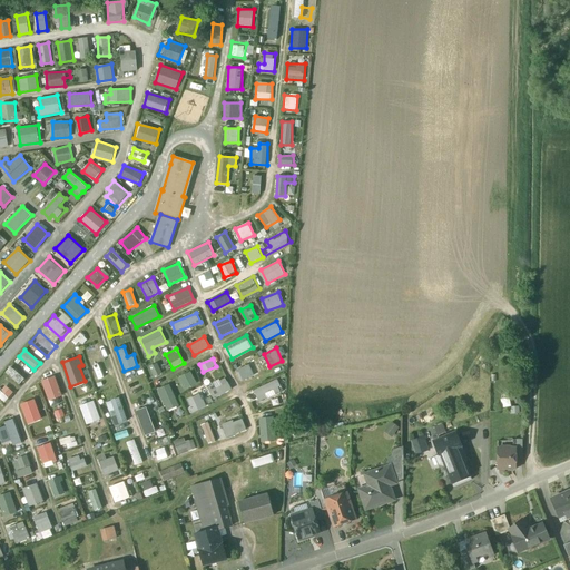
[(149,366),(155,376),(160,373),(156,363),(149,366)]
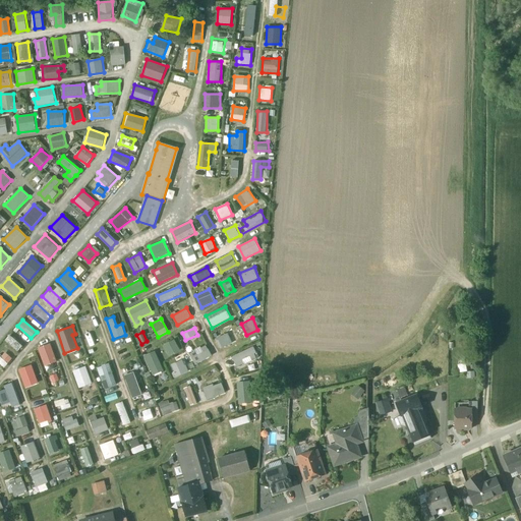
[(226,332),(215,338),(220,349),(231,344),(226,332)]
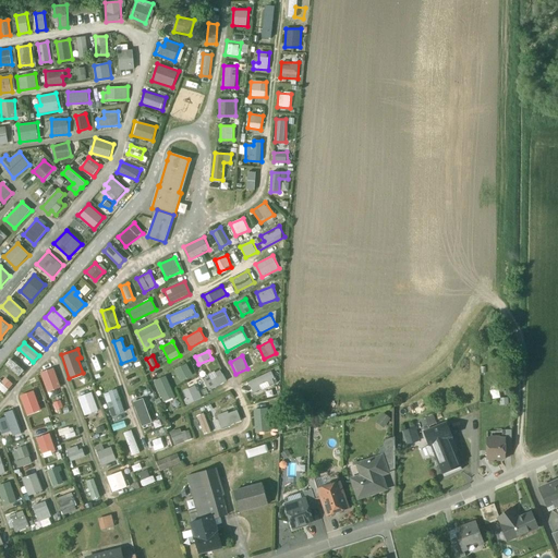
[(19,377),(24,371),(11,359),(5,364),(19,377)]
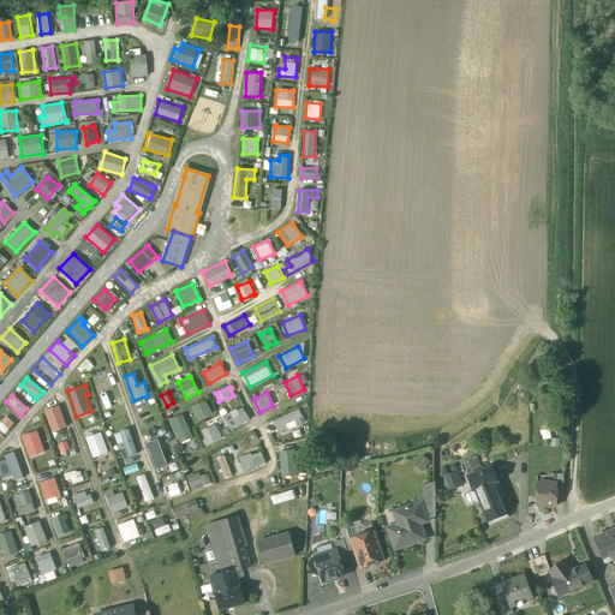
[(193,407),(199,421),(213,415),(207,400),(193,407)]
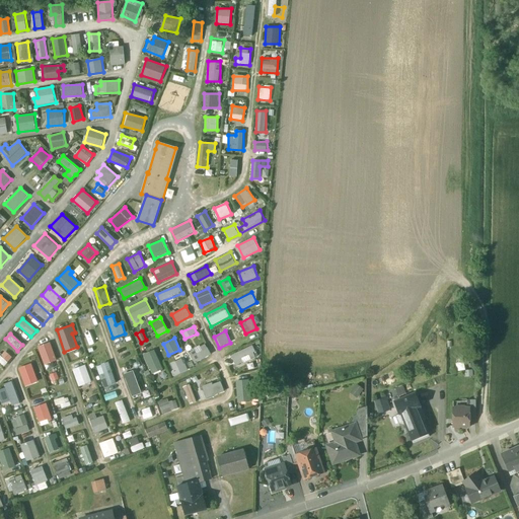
[(45,365),(57,360),(50,342),(36,347),(45,365)]
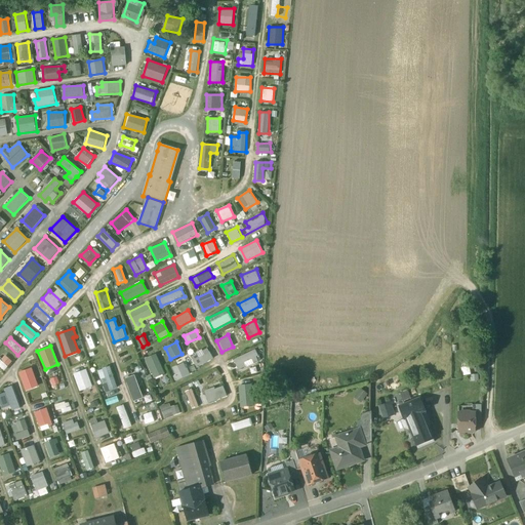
[(208,348),(191,356),(197,367),(214,358),(208,348)]
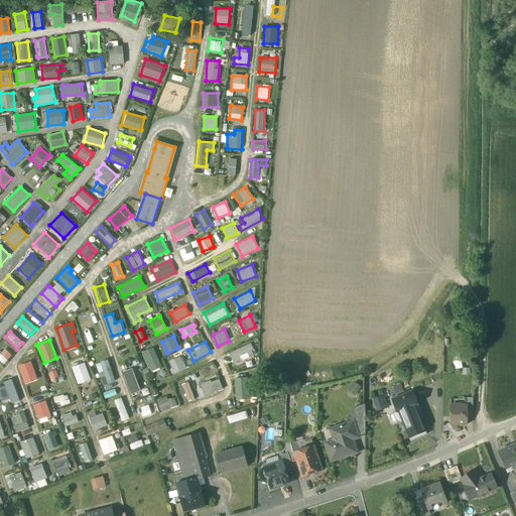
[(230,353),(234,364),(256,354),(252,344),(230,353)]
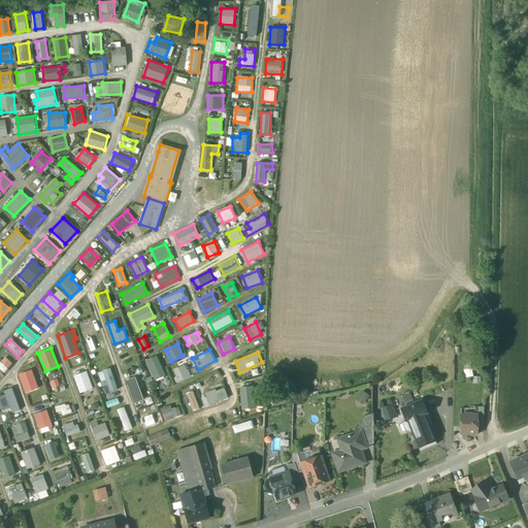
[(0,368),(4,372),(12,363),(4,356),(0,359),(0,368)]
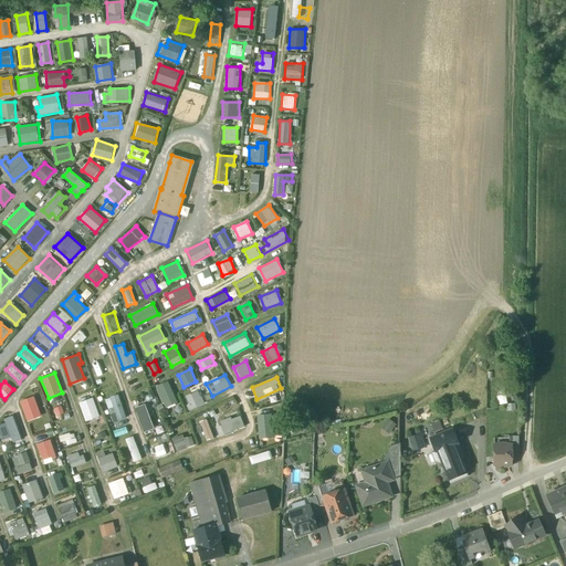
[(170,381),(158,385),(164,407),(176,404),(170,381)]
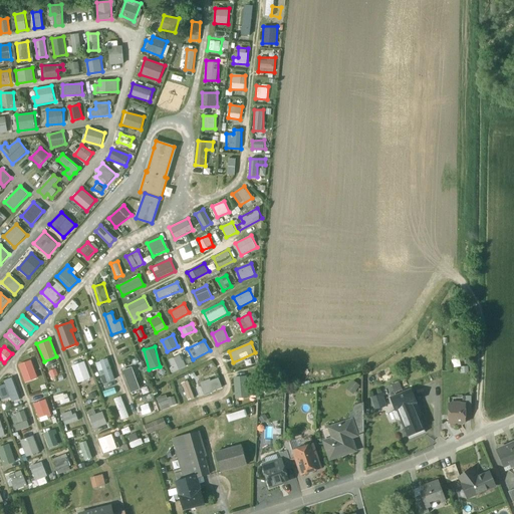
[(169,359),(174,371),(186,366),(182,354),(169,359)]
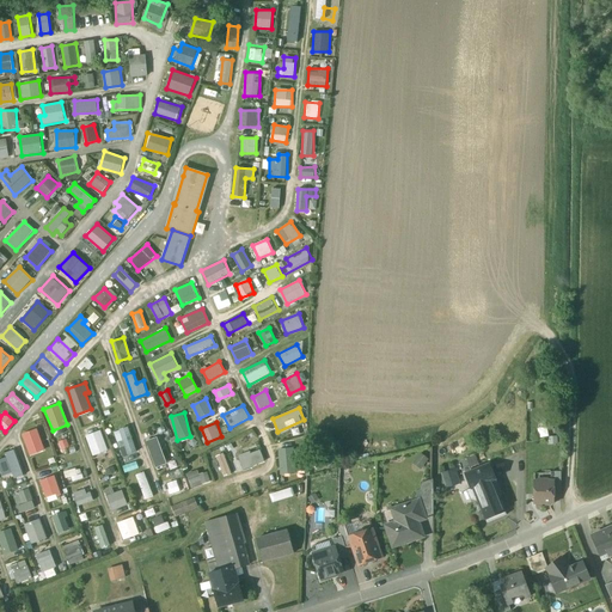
[(31,456),(46,450),(37,428),(22,434),(31,456)]
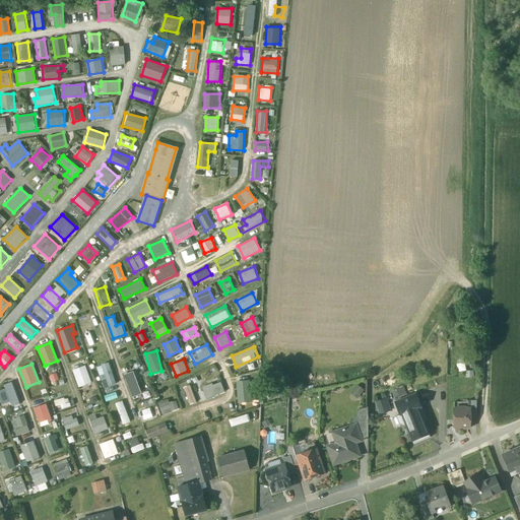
[(78,387),(91,383),(85,366),(73,370),(78,387)]
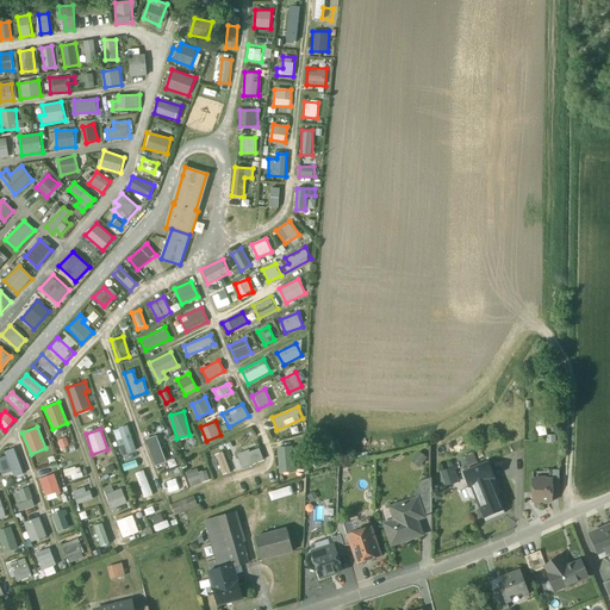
[(155,466),(168,462),(157,435),(145,440),(155,466)]
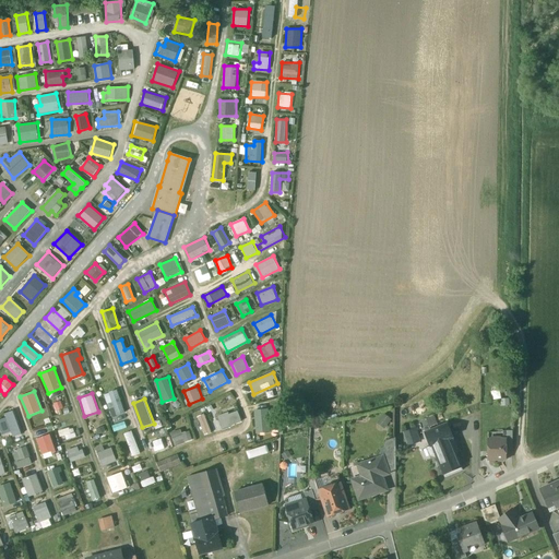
[(106,412),(110,423),(122,419),(119,407),(106,412)]
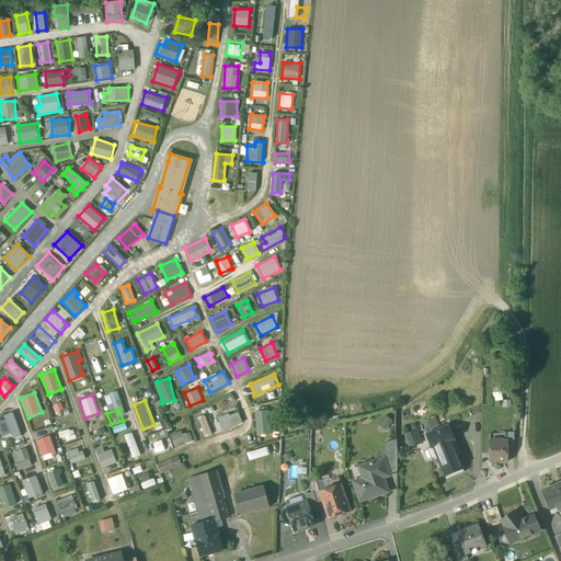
[(256,411),(258,435),(272,434),(270,410),(256,411)]
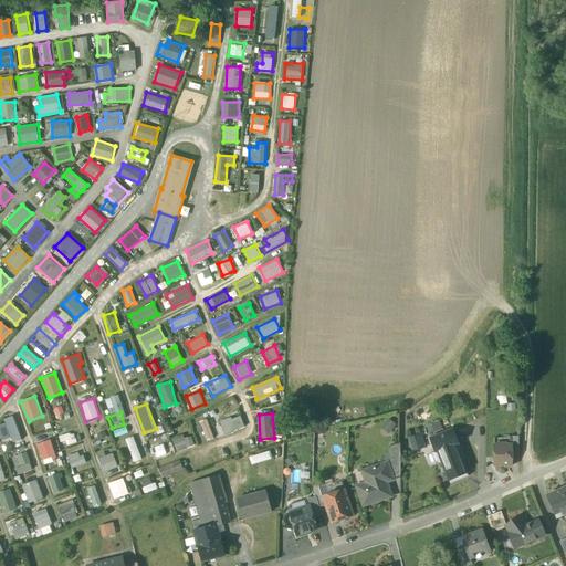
[(220,422),(224,435),(245,427),(241,415),(220,422)]
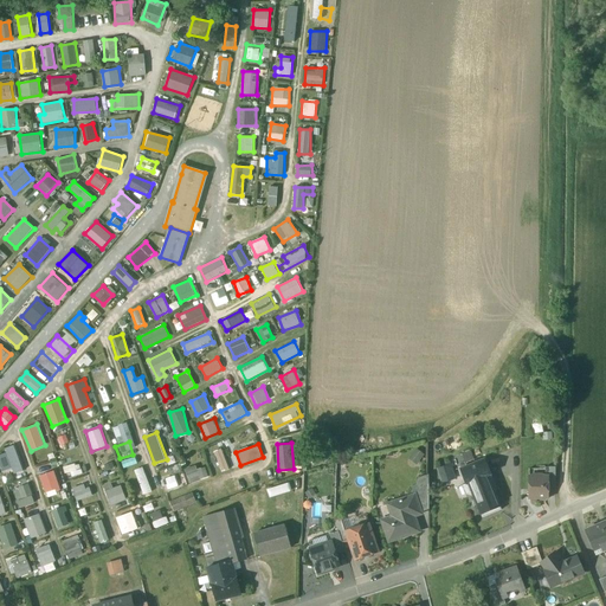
[(15,445),(6,447),(8,458),(2,461),(5,468),(12,466),(14,474),(24,470),(15,445)]
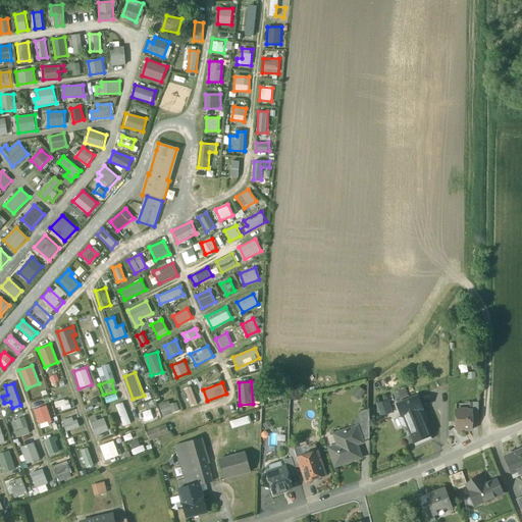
[(192,386),(185,388),(192,406),(198,404),(192,386)]
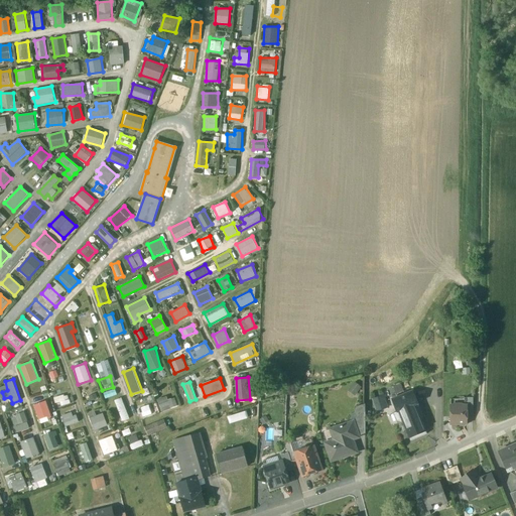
[(355,394),(361,387),(357,384),(351,391),(355,394)]
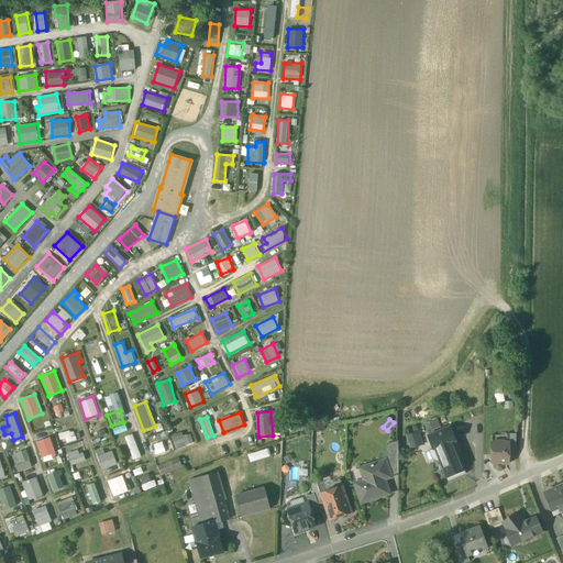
[(426,423),(427,431),(440,428),(438,420),(426,423)]
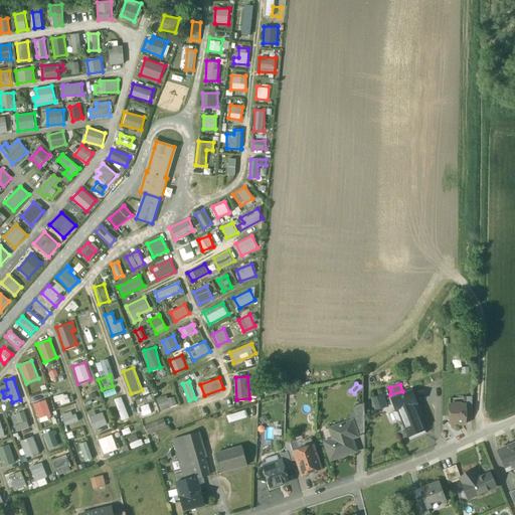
[(401,420),(409,441),(425,434),(414,404),(416,403),(411,391),(391,399),(396,411),(392,413),(395,421),(396,420),(401,420)]
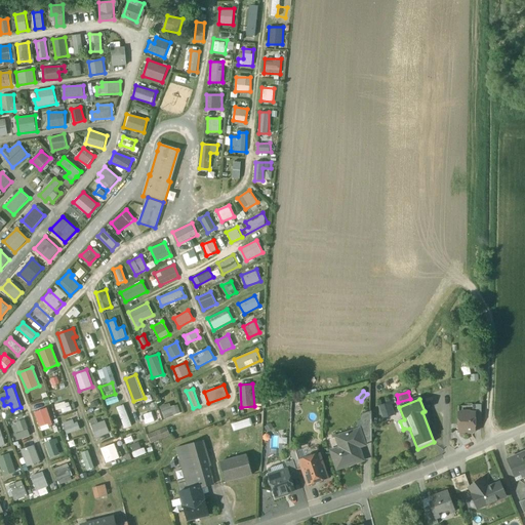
[(57,414),(69,413),(67,402),(55,403),(57,414)]
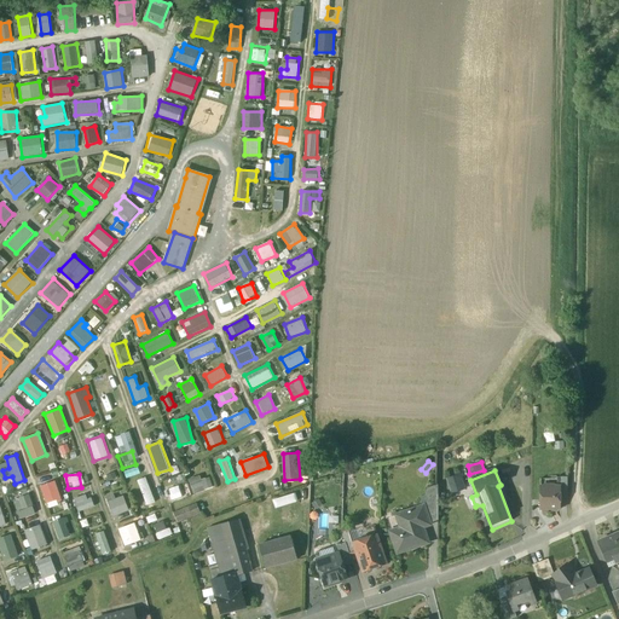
[(447,478),(452,493),(466,490),(461,474),(447,478)]
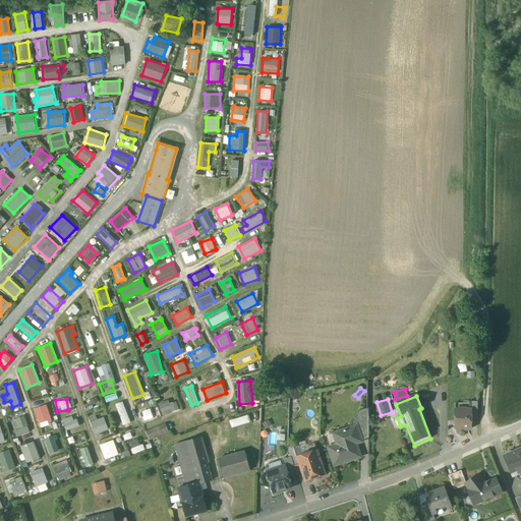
[(168,400),(159,403),(163,416),(180,410),(177,402),(170,404),(168,400)]
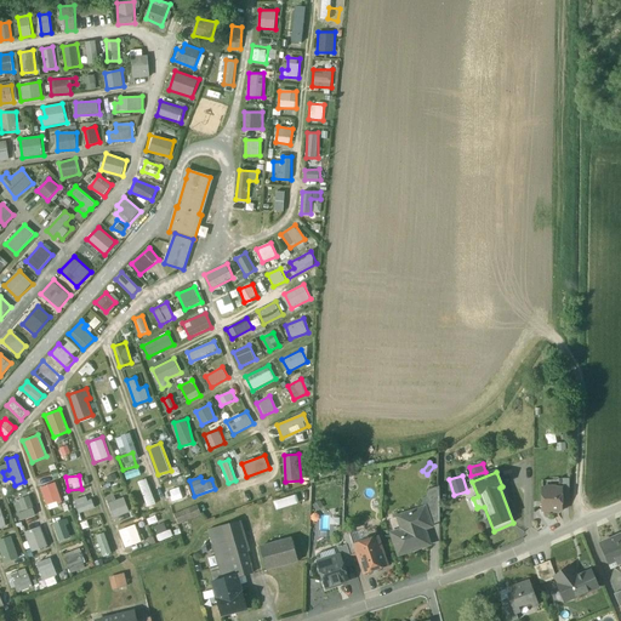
[(138,480),(144,507),(155,505),(149,478),(138,480)]
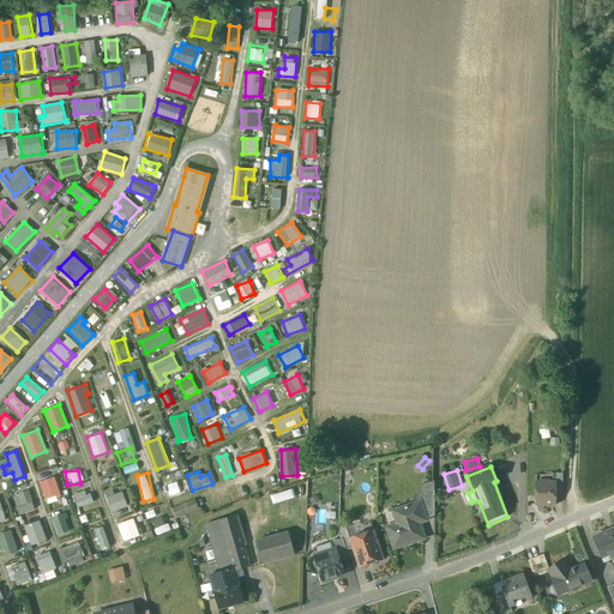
[(44,499),(61,497),(58,477),(41,480),(44,499)]
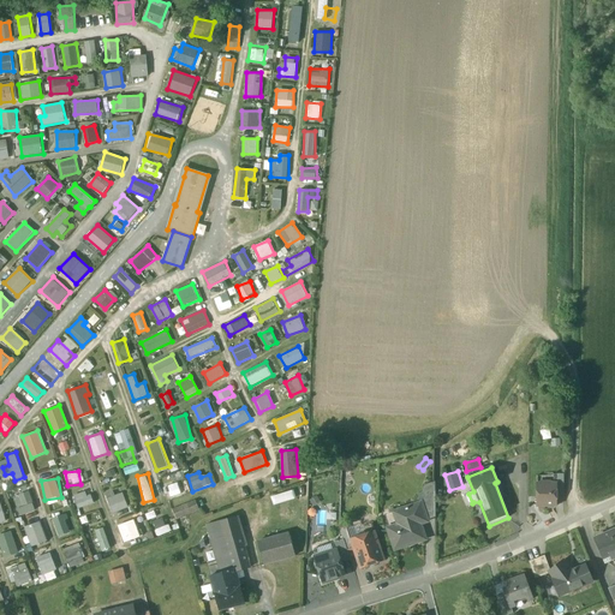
[(171,499),(186,494),(183,481),(167,487),(171,499)]
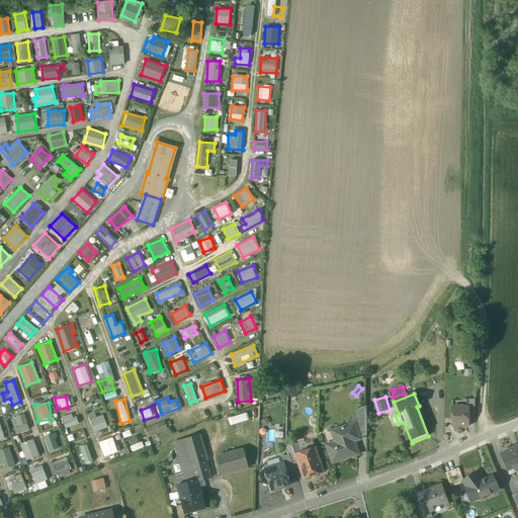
[(452,427),(468,427),(468,417),(469,408),(468,408),(452,408),(452,427)]
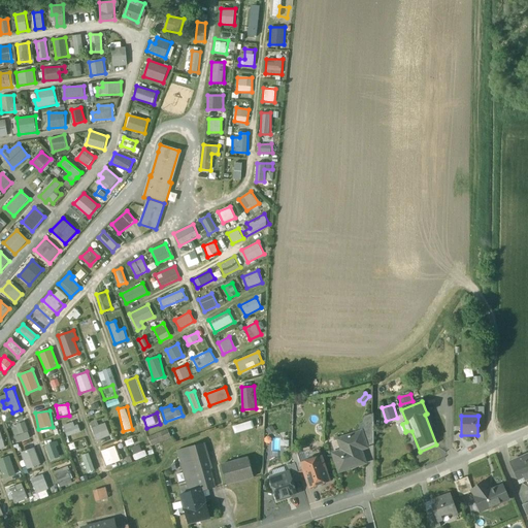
[(80,432),(77,422),(63,426),(66,436),(80,432)]
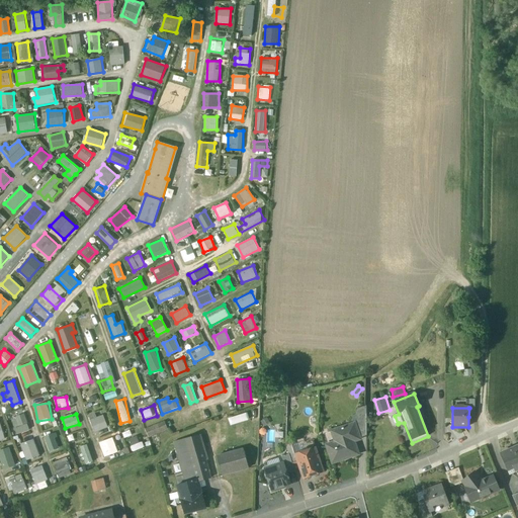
[(15,434),(29,430),(25,415),(11,419),(15,434)]
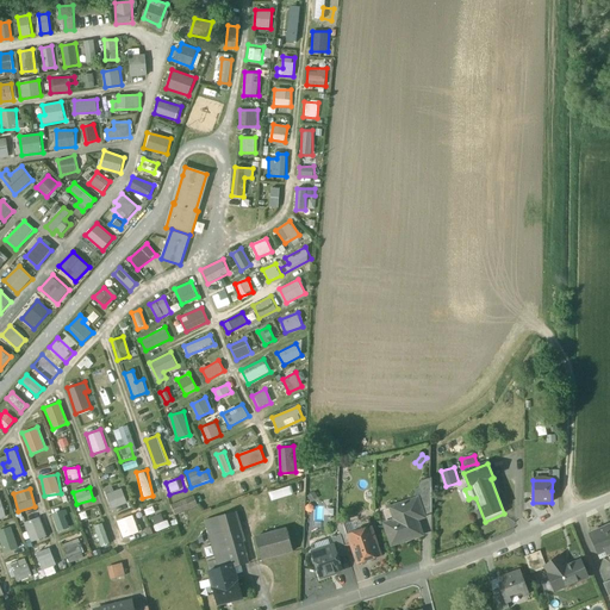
[(107,493),(111,508),(128,503),(124,489),(107,493)]
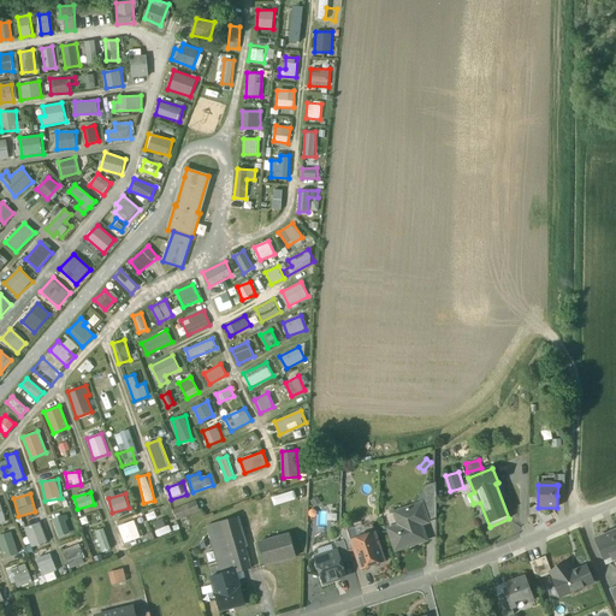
[(424,510),(427,522),(436,519),(436,493),(424,498),(427,509),(424,510)]
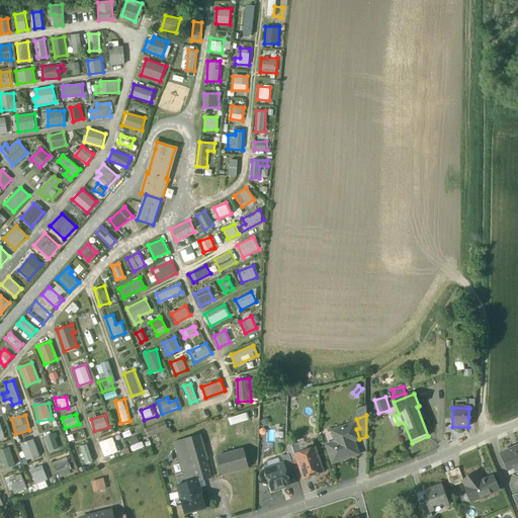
[(152,427),(155,434),(169,428),(165,421),(152,427)]
